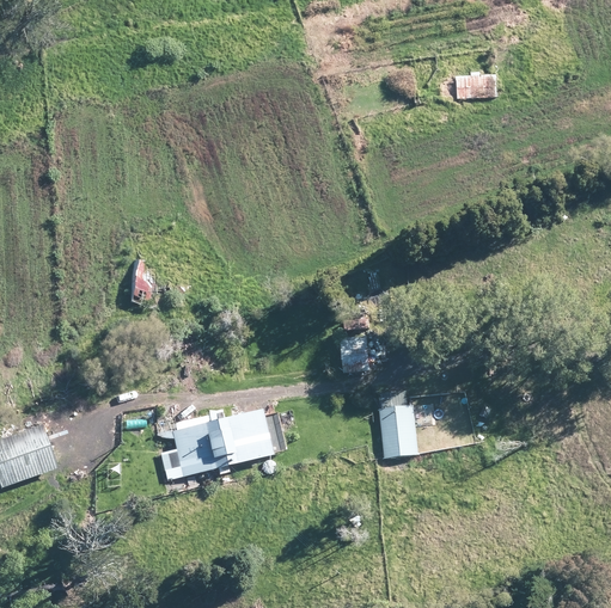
[(457,71),(457,98),(498,98),(498,71),(457,71)]
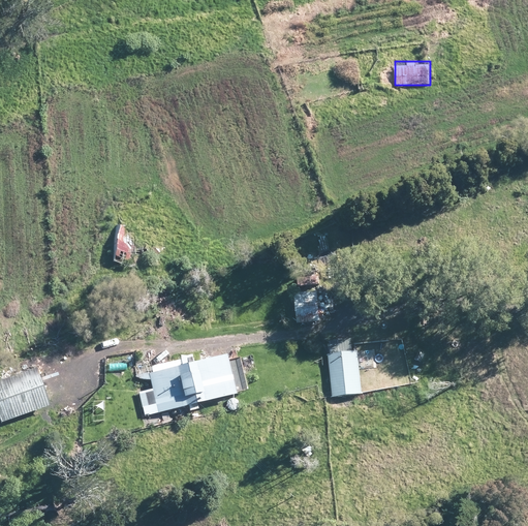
[(157,226),(114,223),(111,260),(142,263),(143,256),(155,257),(157,226)]
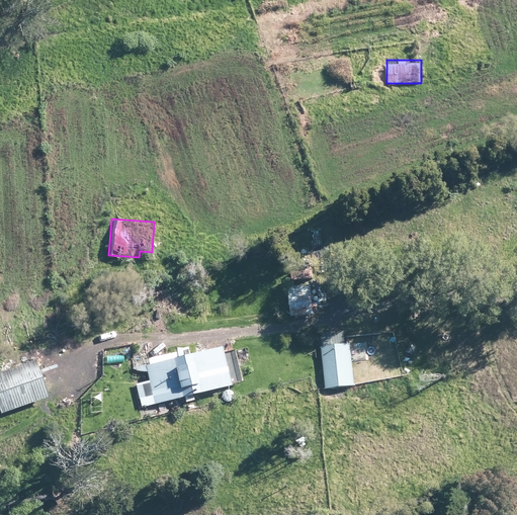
[(350,341),(320,344),(324,388),(355,384),(350,341)]
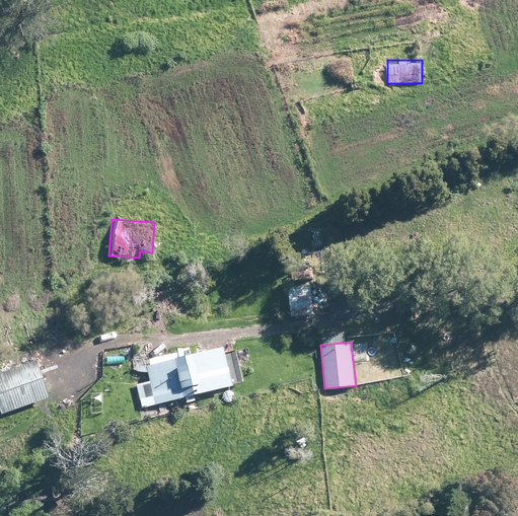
[(145,370),(148,380),(135,383),(139,398),(151,395),(154,404),(244,383),(235,344),(189,355),(187,348),(148,357),(147,356),(146,355),(145,354),(144,354),(143,353),(142,353),(141,353),(140,353),(139,353),(138,354),(137,354),(136,355),(135,355),(135,356),(134,356),(133,357),(133,358),(132,359),(132,360),(132,361),(132,362),(132,363),(132,364),(132,365),(132,366),(133,367),(134,368),(135,369),(135,370),(136,370),(137,370),(138,371),(139,371),(140,371),(141,371),(142,371),(143,371),(144,370),(145,370)]
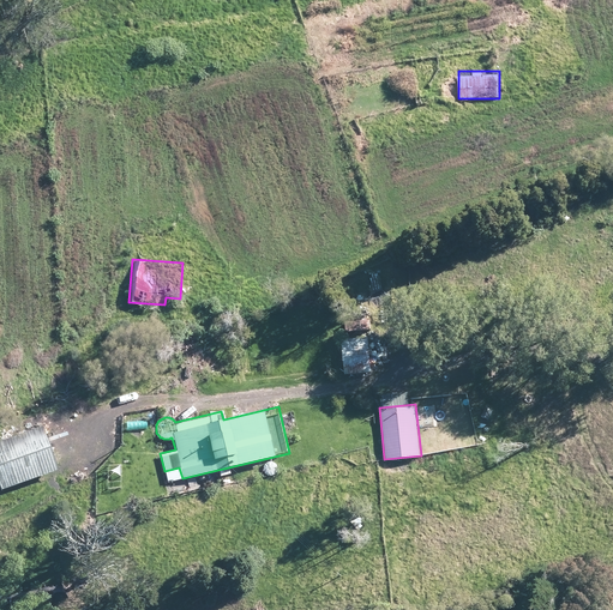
[(130,427),(130,428),(130,429),(131,429),(131,430),(132,432),(133,433),(134,433),(136,434),(137,434),(138,434),(139,434),(140,434),(142,434),(143,434),(143,433),(144,433),(145,433),(145,432),(146,432),(146,430),(148,429),(148,428),(149,427),(149,426),(149,424),(149,423),(149,422),(149,421),(148,420),(148,418),(146,417),(145,416),(144,415),(143,415),(142,414),(140,414),(139,414),(138,414),(137,414),(136,414),(136,415),(134,415),(133,415),(133,416),(132,416),(132,417),(131,417),(131,418),(130,420),(130,421),(128,422),(128,423),(128,424),(128,426),(130,427)]
